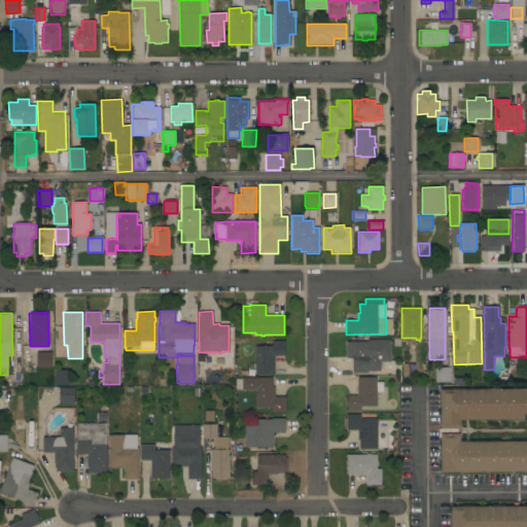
[(380,362),(380,371),(367,372),(367,373),(352,374),(351,358),(346,358),(345,342),(366,341),(366,340),(389,340),(390,361),(380,362)]
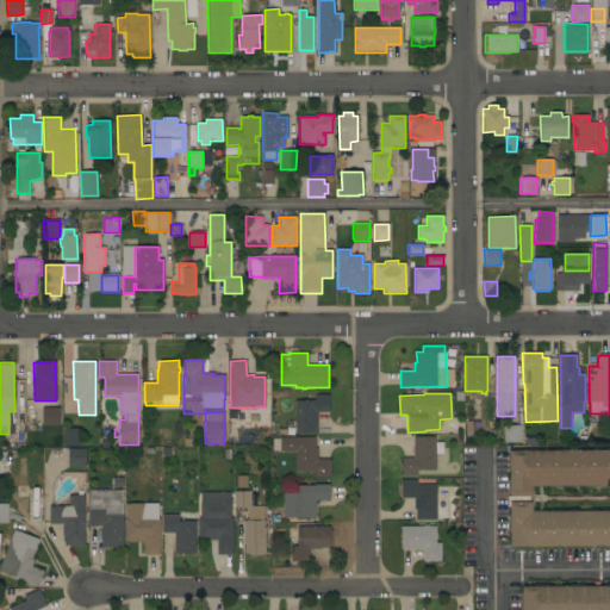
[(296,427),(294,427),(294,423),(296,423),(294,400),(315,400),(315,394),(329,394),(329,412),(317,412),(317,434),(296,434),(296,427)]
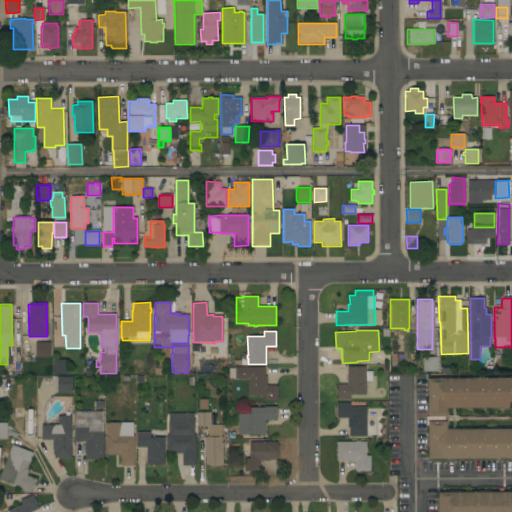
[(50,342),(50,357),(35,357),(35,342),(50,342)]
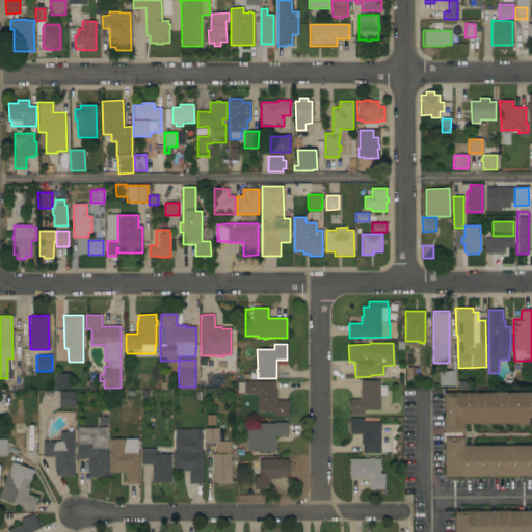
[(418,367),(418,379),(405,379),(405,367),(418,367)]
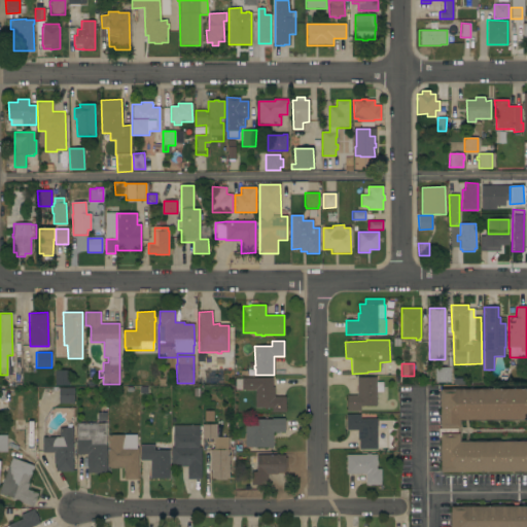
[(434,382),(434,366),(450,366),(450,382),(434,382)]
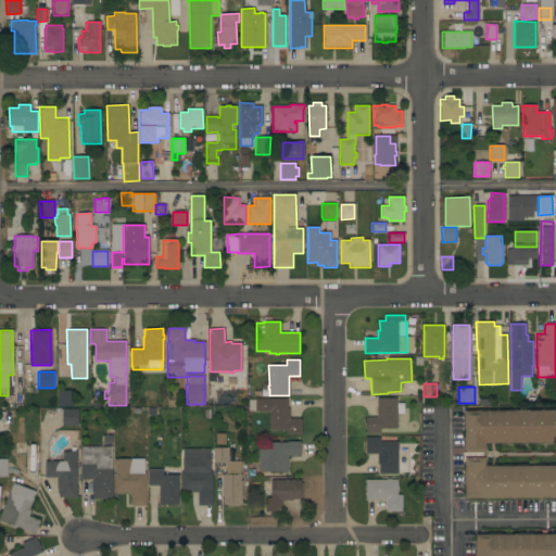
[(396,397),(396,428),(380,428),(380,433),(366,433),(366,417),(376,417),(376,397),(396,397)]
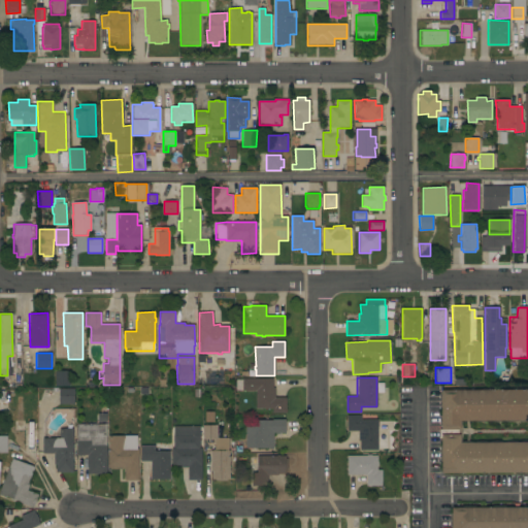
[(272,378),(272,388),(274,388),(274,397),(286,397),(286,414),(271,414),(271,408),(255,408),(255,391),(242,391),(242,378),(272,378)]
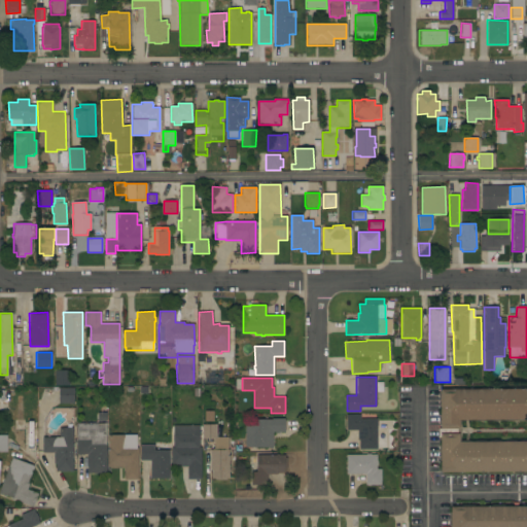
[(73,388),(74,403),(59,403),(59,388),(73,388)]
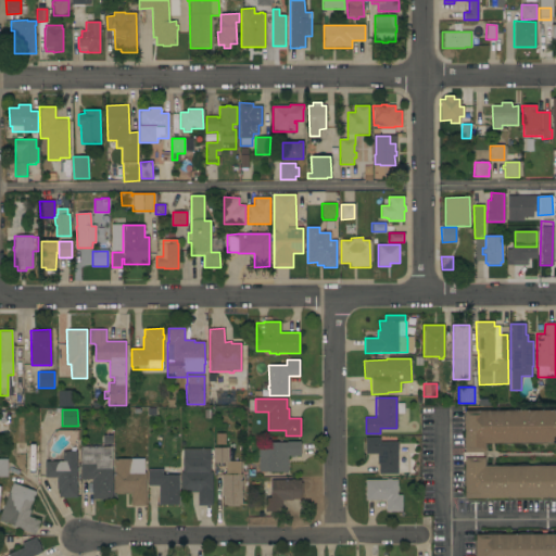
[(555,411),(555,442),(484,443),(484,452),(465,452),(464,411),(555,411)]
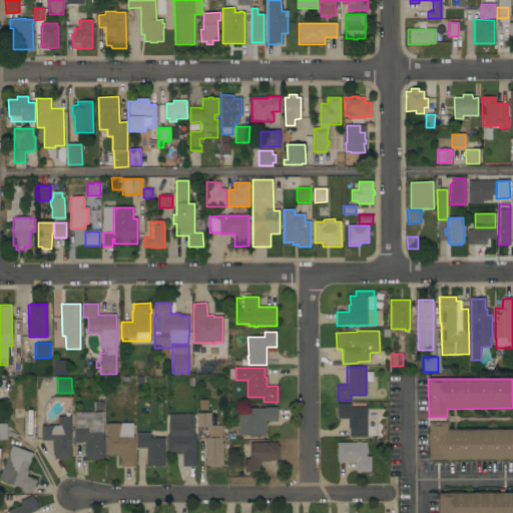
[(366,408),(367,437),(350,438),(350,428),(348,428),(348,419),(337,419),(337,414),(336,414),(336,409),(337,409),(337,404),(351,404),(351,408),(366,408)]
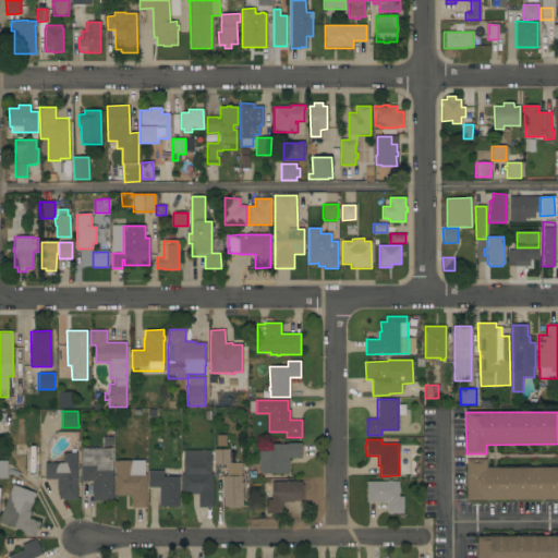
[(259,445),(288,444),(288,443),(301,443),(302,458),(289,458),(289,474),(259,474),(259,445)]
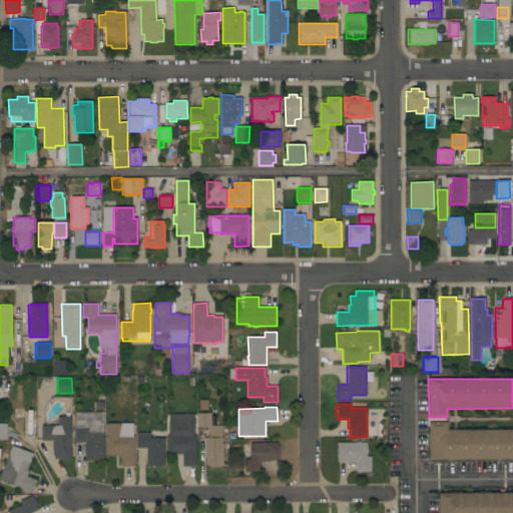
[(70,450),(71,450),(71,453),(70,453),(70,459),(54,459),(54,451),(52,451),(52,441),(41,441),(41,426),(57,426),(57,416),(63,416),(63,412),(68,412),(68,416),(70,416),(70,450)]
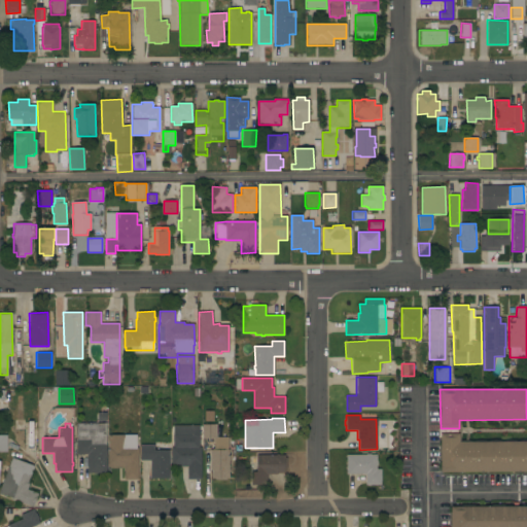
[(106,473),(88,473),(86,454),(76,454),(76,423),(106,423),(106,473)]
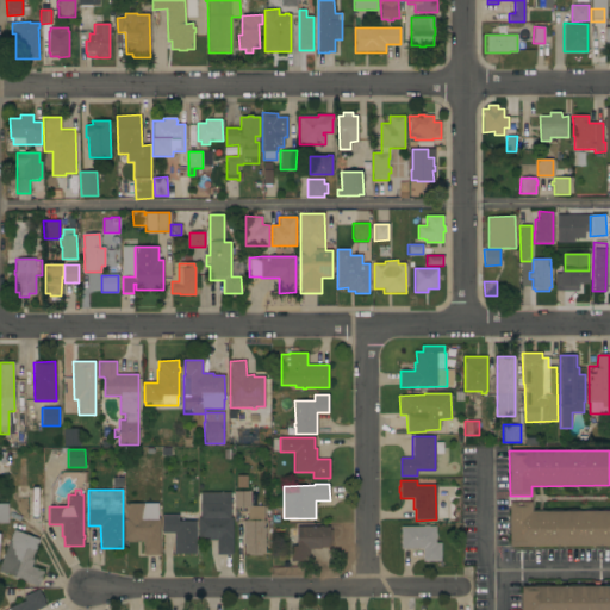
[(265,554),(262,554),(262,555),(248,555),(248,554),(244,554),(244,545),(242,545),(242,521),(248,521),(248,508),(234,508),(234,491),(250,491),(250,506),(263,506),(263,521),(265,521),(265,554)]
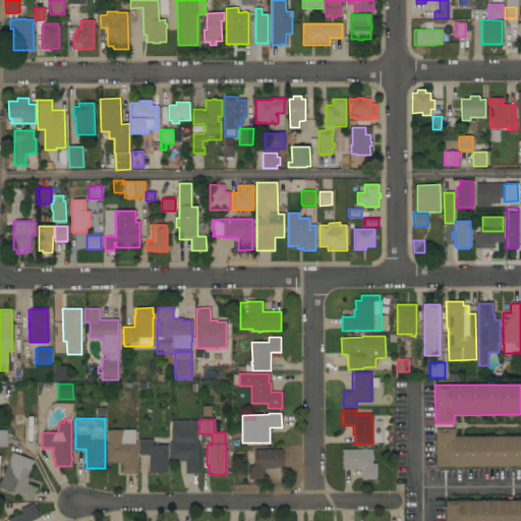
[(196,420),(196,443),(198,443),(198,474),(185,474),(185,461),(178,461),(178,459),(169,459),(169,443),(171,443),(171,420),(196,420)]
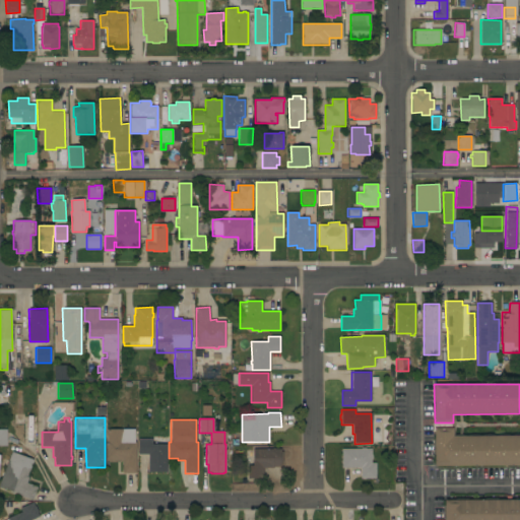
[(519,465),(435,466),(434,428),(453,428),(453,436),(519,436),(519,465)]
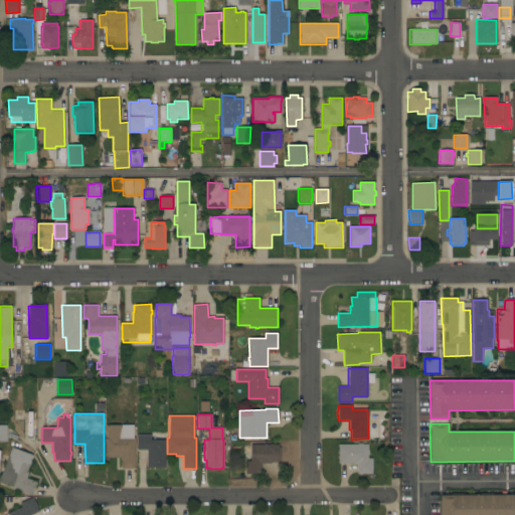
[(135,469),(121,469),(121,456),(106,457),(106,424),(133,424),(134,438),(135,438),(135,469)]
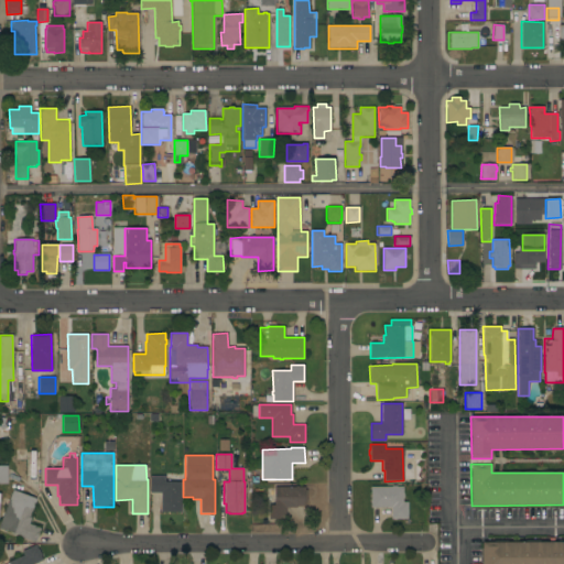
[(182,512),(161,512),(160,492),(150,492),(150,476),(165,476),(165,481),(182,481),(182,512)]
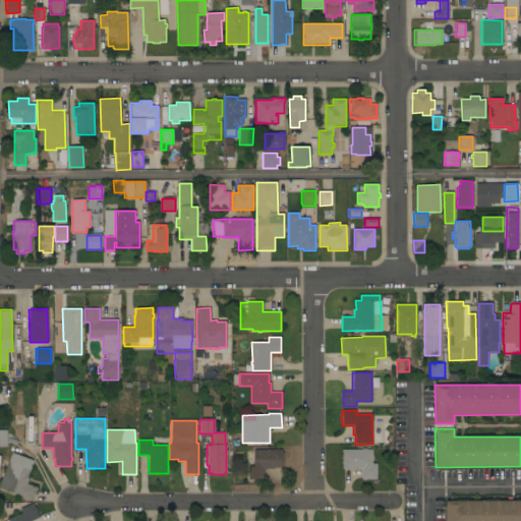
[(273,450),(273,449),(276,449),(276,450),(281,450),(281,453),(283,453),(283,467),(274,467),(274,469),(264,469),(264,479),(248,479),(248,466),(253,466),(253,450),(273,450)]
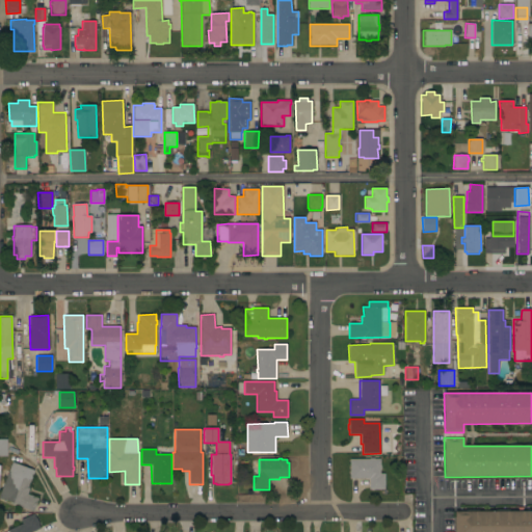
[(349,479),(349,459),(370,459),(370,458),(373,458),(373,459),(379,459),(379,473),(384,473),(384,489),(369,489),(369,478),(349,479)]
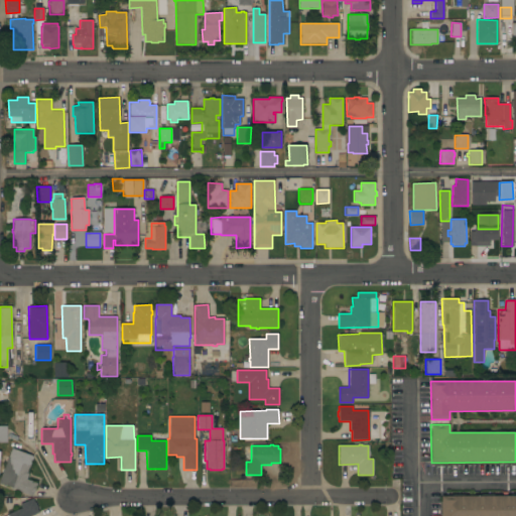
[(27,472),(29,473),(26,479),(37,484),(32,496),(19,491),(19,490),(5,485),(5,486),(0,483),(0,479),(2,475),(0,474),(0,468),(1,466),(4,468),(12,447),(33,457),(27,472)]
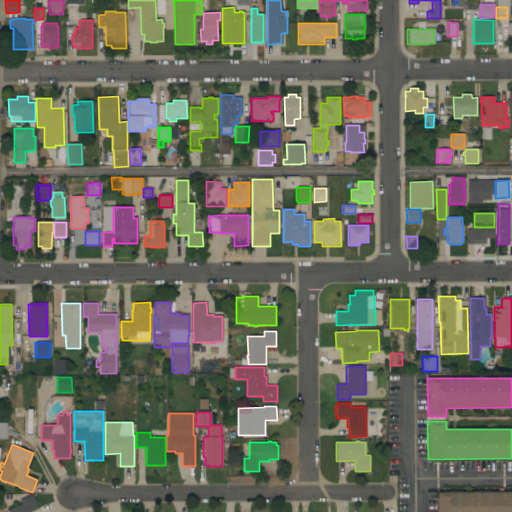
[(511,492),(511,511),(438,511),(438,492),(511,492)]
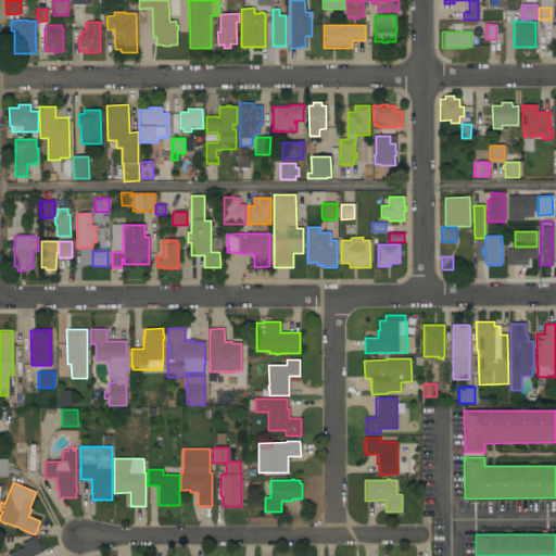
[(23,547),(22,543),(35,538),(37,542),(38,541),(40,547),(39,547),(41,553),(33,555),(8,555),(8,554),(23,547)]
